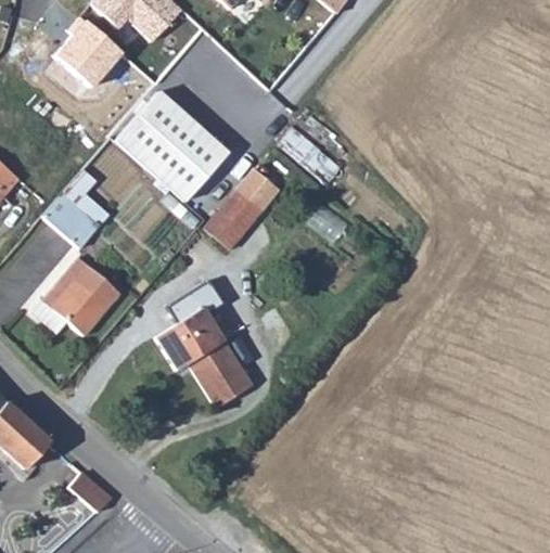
[(105,0),(131,25),(140,16),(160,35),(189,5),(183,0),(105,0)]
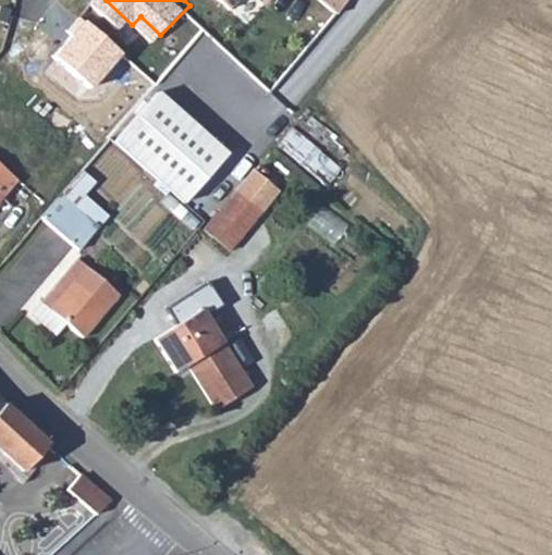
[(223,0),(234,9),(241,0),(272,0),(223,0)]
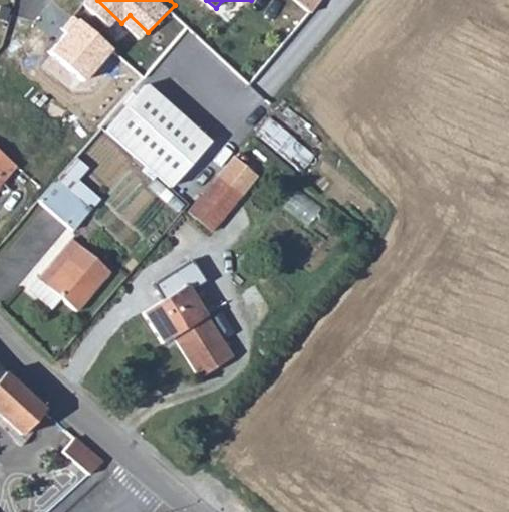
[(116,49),(76,15),(65,27),(69,29),(50,51),(87,83),(116,49)]
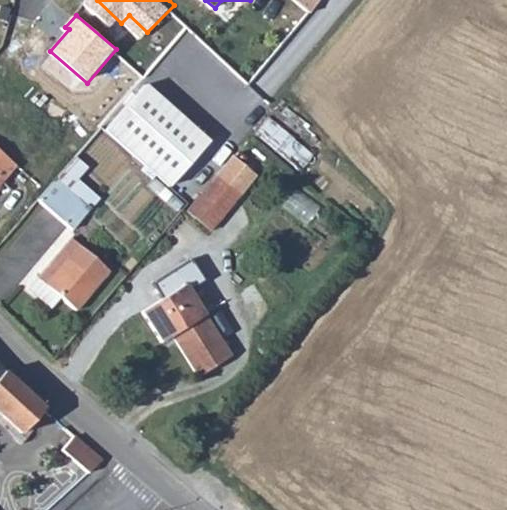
[(109,129),(172,185),(212,140),(148,84),(109,129)]
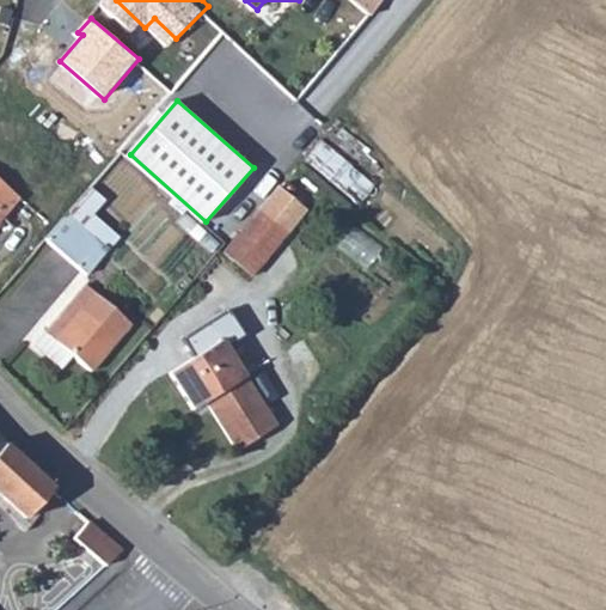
[(37,178),(0,146),(0,211),(5,215),(37,178)]
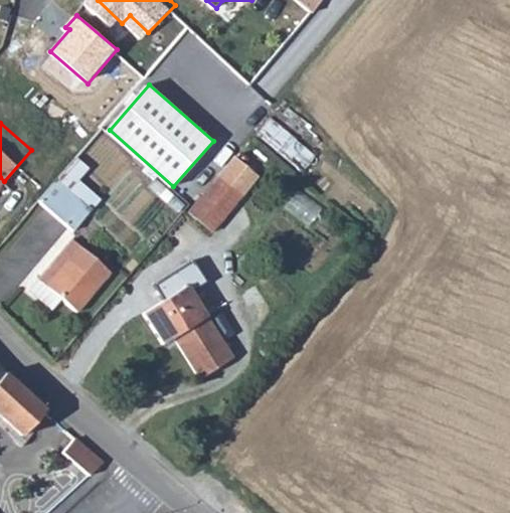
[(265,141),(309,165),(318,149),(274,125),(265,141)]
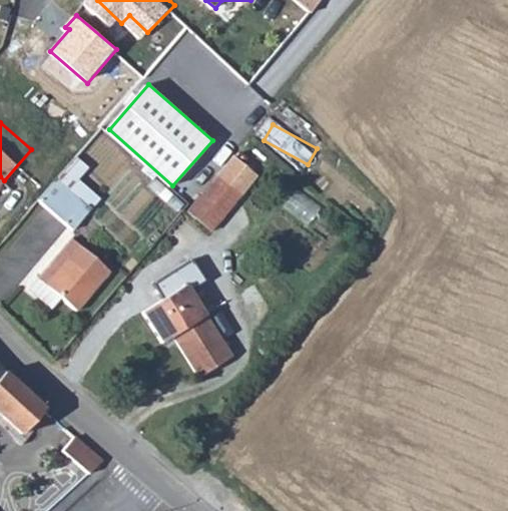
[(244,193),(220,174),(190,210),(213,230),(244,193)]
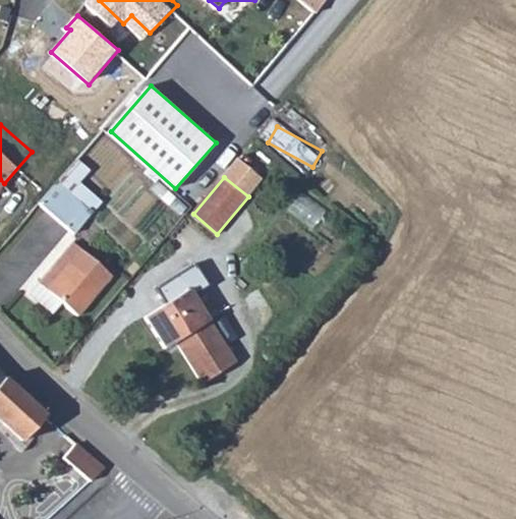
[(61,179),(42,203),(76,233),(104,202),(81,182),(73,190),(61,179)]
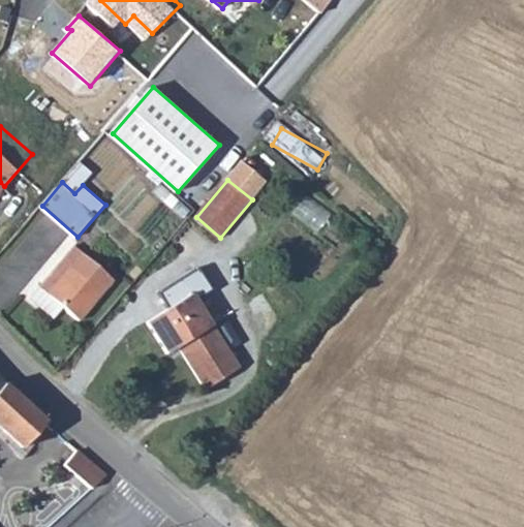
[(82,319),(117,279),(78,245),(47,281),(54,287),(50,292),(82,319)]
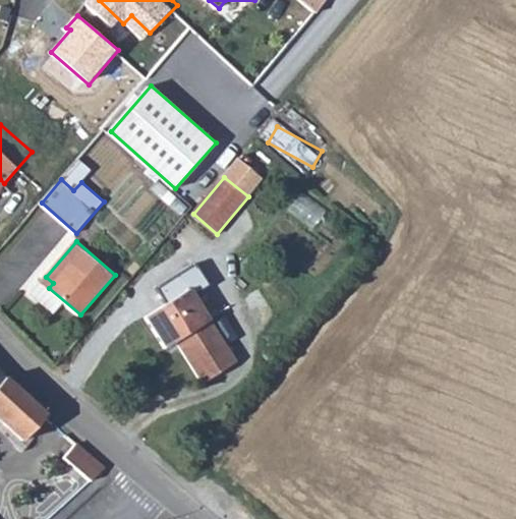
[(191,288),(149,318),(169,349),(180,342),(206,383),(238,361),(191,288)]
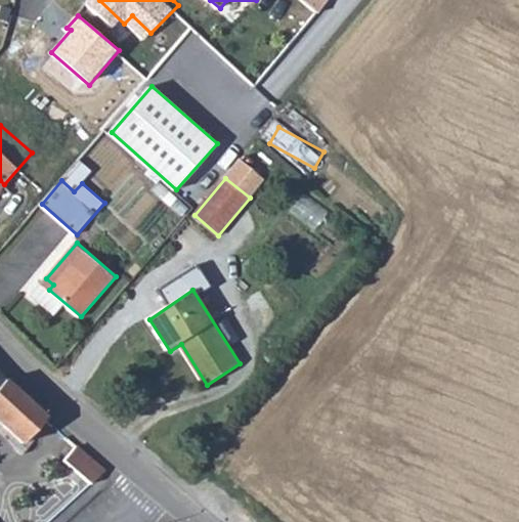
[(0,373),(0,421),(24,442),(17,448),(25,454),(30,448),(24,443),(48,417),(0,373)]
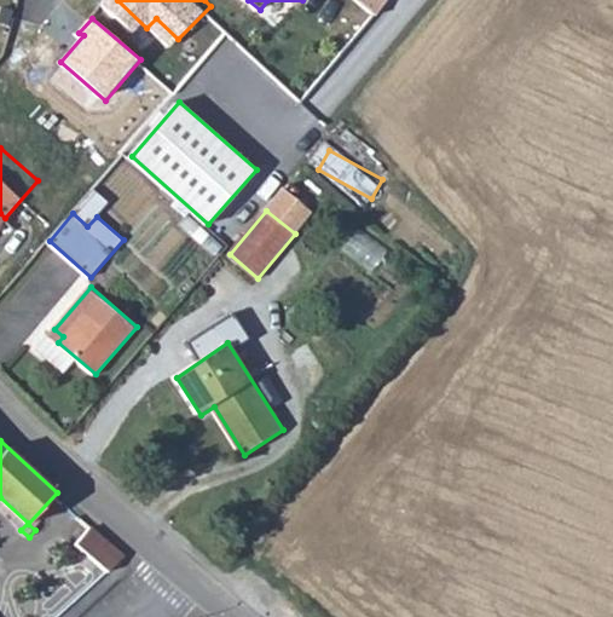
[(79,543),(110,571),(128,555),(94,525),(79,543)]
